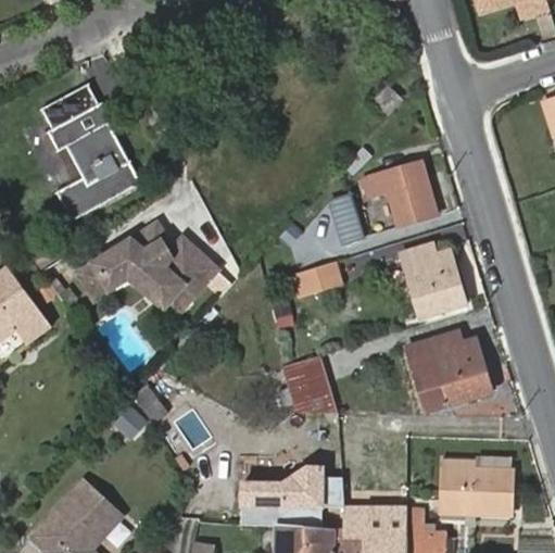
[(527,0),(530,9),(547,3),(546,0),(478,0),(481,8),(508,0),(527,0)]
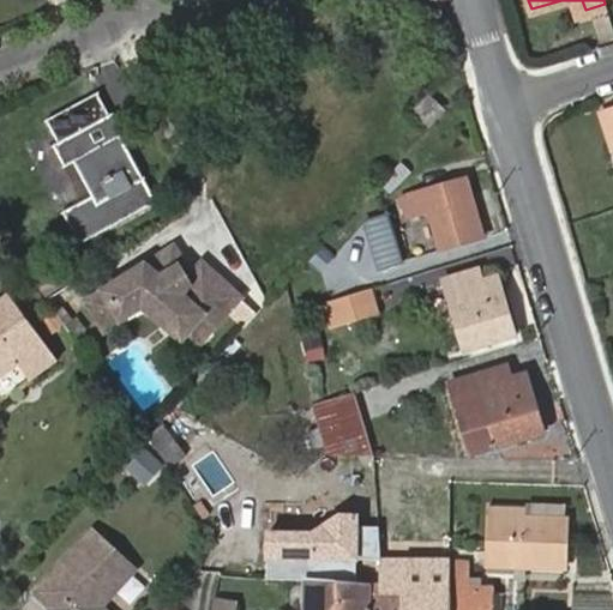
[(574,12),(586,10),(582,0),(571,0),(574,12)]
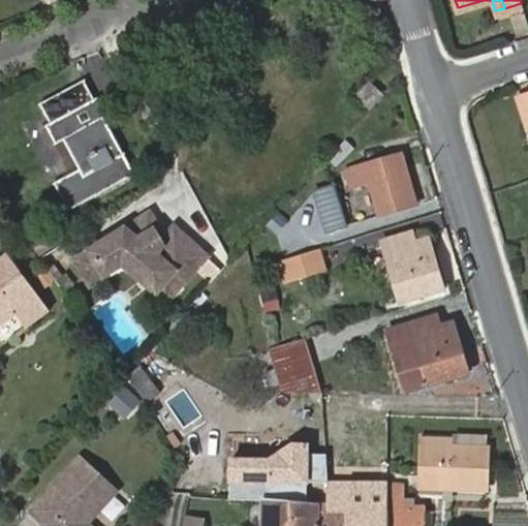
[(356,94),(370,106),(383,92),(370,79),(356,94)]
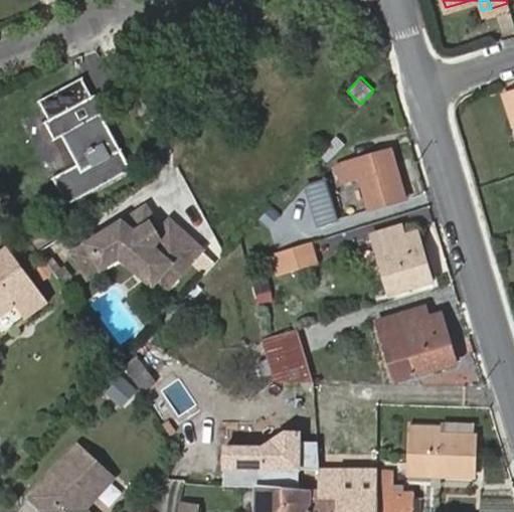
[(74,79),(33,104),(42,122),(38,125),(48,143),(56,138),(72,166),(47,180),(62,206),(126,171),(96,116),(98,115),(88,98),(86,99),(74,79)]
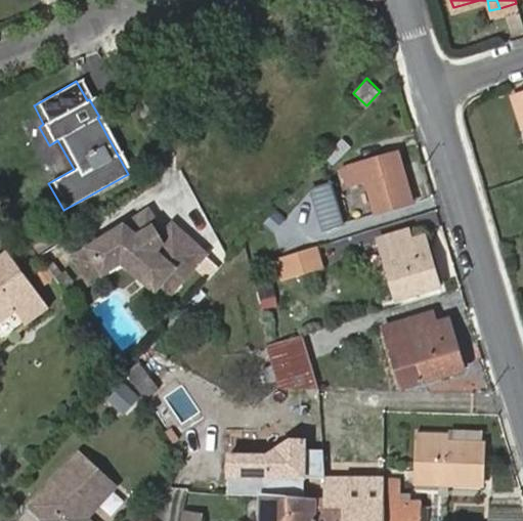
[(377,210),(411,200),(397,152),(344,168),(349,182),(367,177),(377,210)]
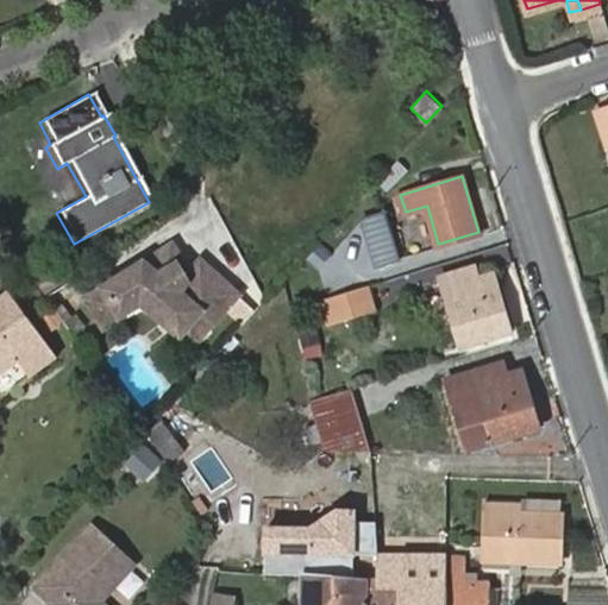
[(607,184),(595,188),(601,206),(607,202),(607,184)]
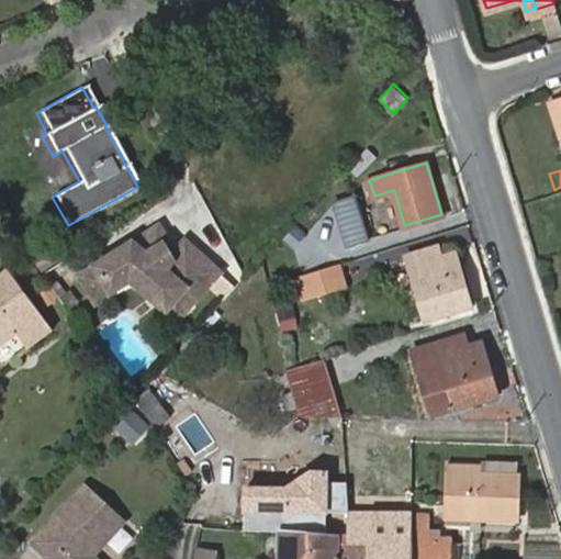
[(368,236),(356,198),(337,203),(348,243),(368,236)]
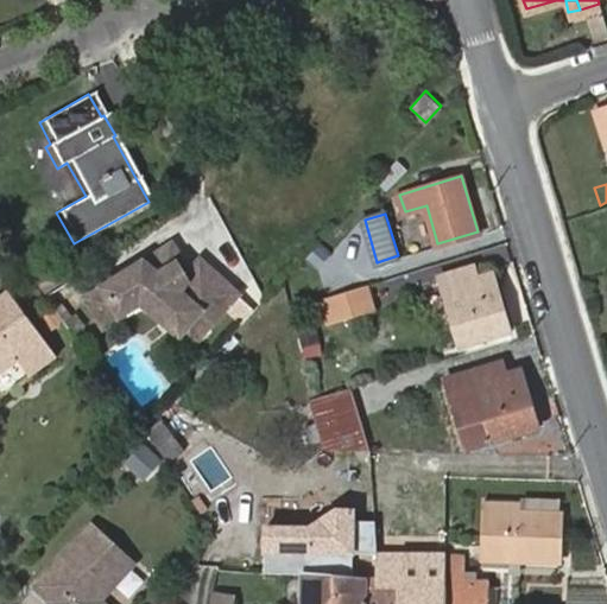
[(164,248),(80,303),(97,330),(134,305),(174,337),(190,320),(201,330),(231,298),(195,265),(182,277),(164,248)]
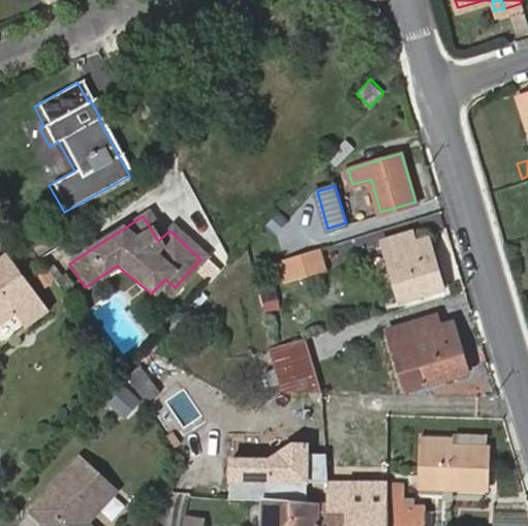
[(411,229),(383,238),(401,300),(443,287),(428,235),(414,239),(411,229)]
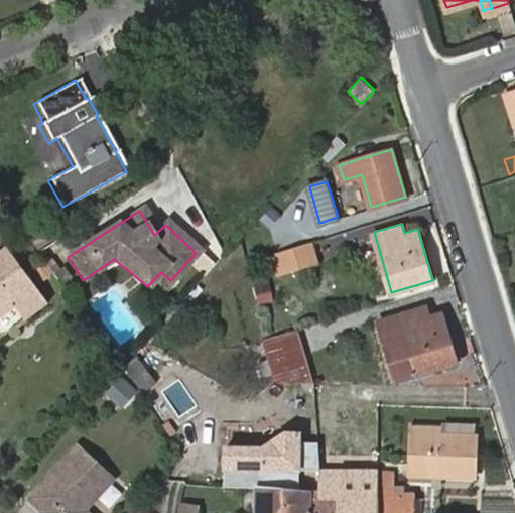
[(47,242),(38,229),(29,236),(38,248),(47,242)]
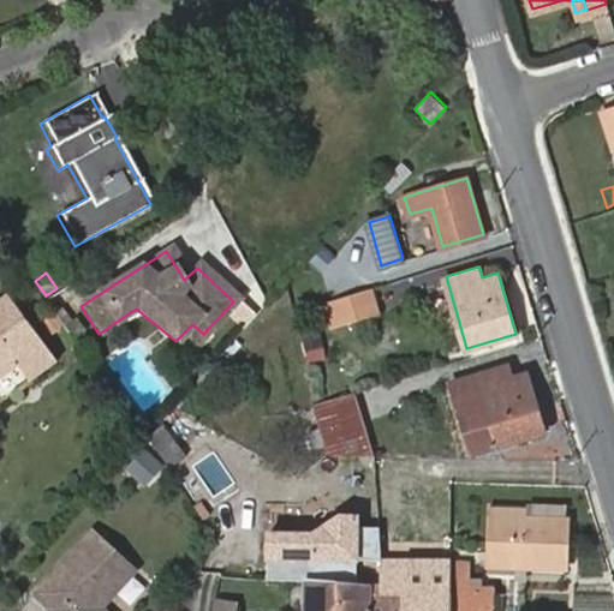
[(362,289),(333,298),(340,318),(369,310),(362,289)]
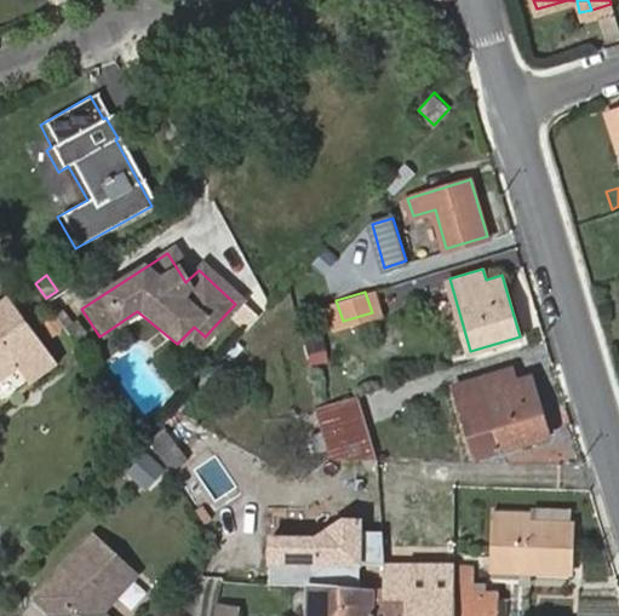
[(0,376),(18,364),(32,381),(58,361),(9,293),(0,298),(0,376)]
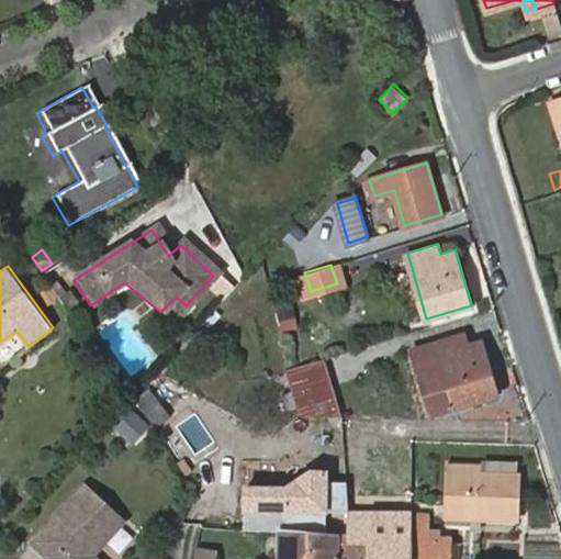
[(68,308),(78,301),(71,292),(63,299),(68,308)]
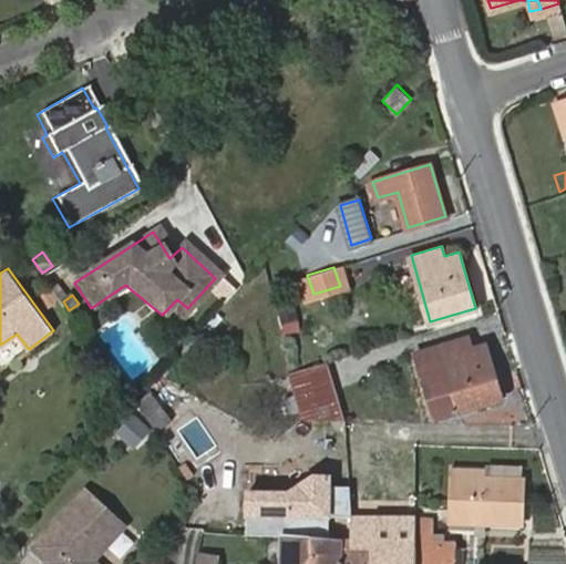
[(297,298),(280,301),(286,327),(302,324),(297,298)]
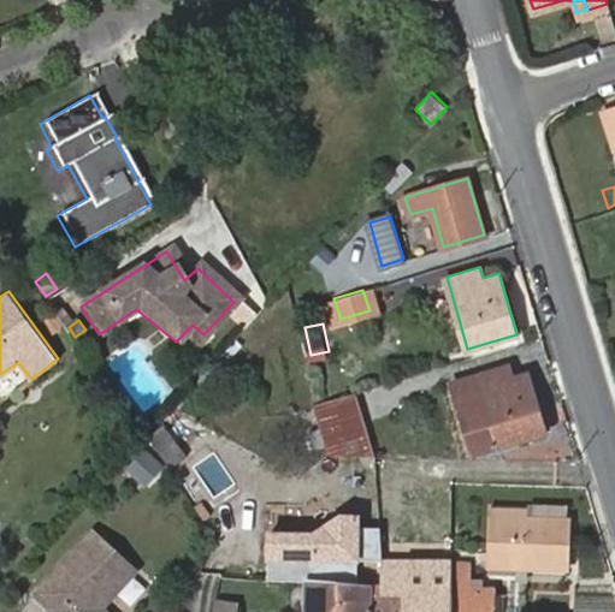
[(193,325),(176,342),(188,352),(203,334),(193,325)]
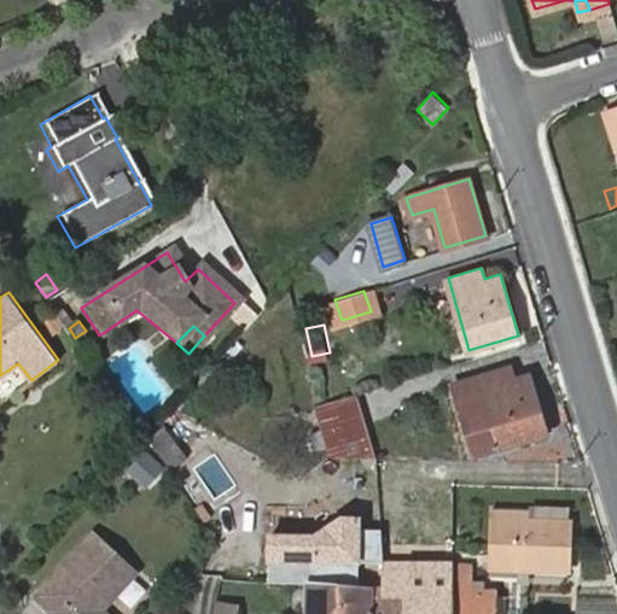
[(488,413),(500,448),(547,432),(530,374),(514,378),(510,364),(457,382),(467,419),(488,413)]
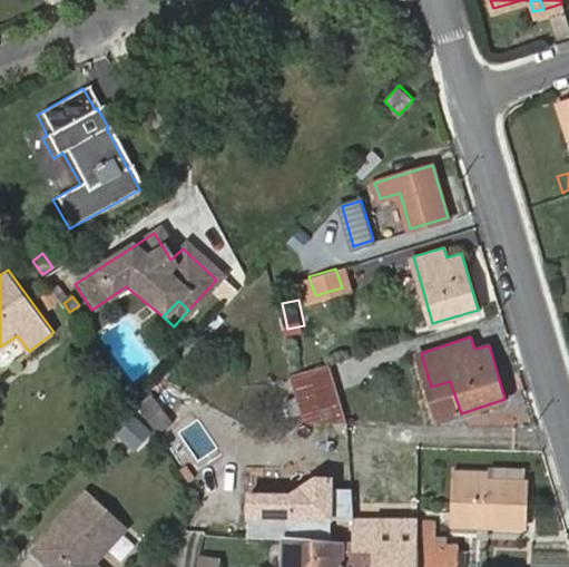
[(295,375),(306,422),(353,422),(346,381),(330,387),(324,368),(295,375)]
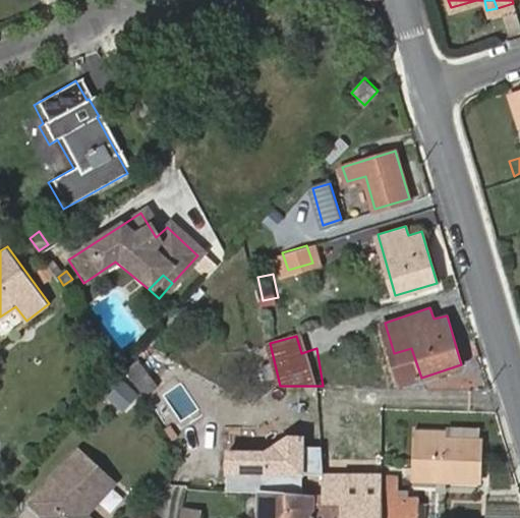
[(403,384),(421,378),(411,348),(394,353),(403,384)]
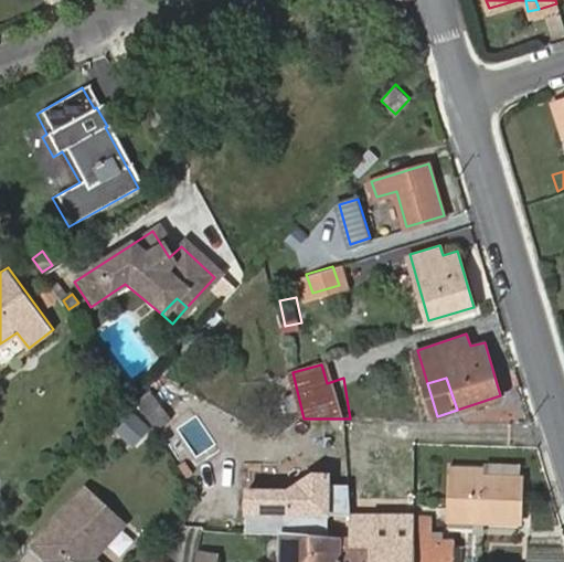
[(155,382),(139,399),(152,411),(168,395),(155,382)]
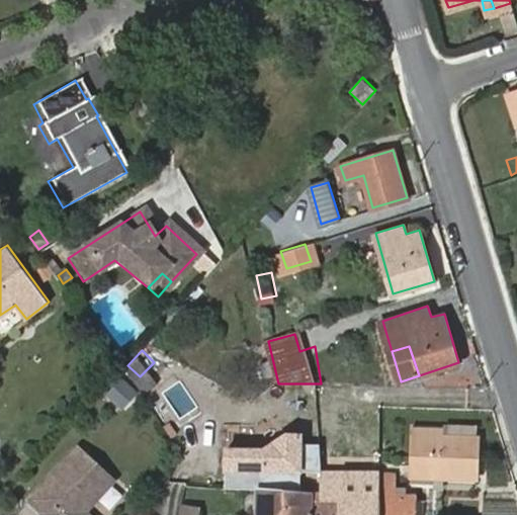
[(122,406),(140,391),(123,372),(106,389),(122,406)]
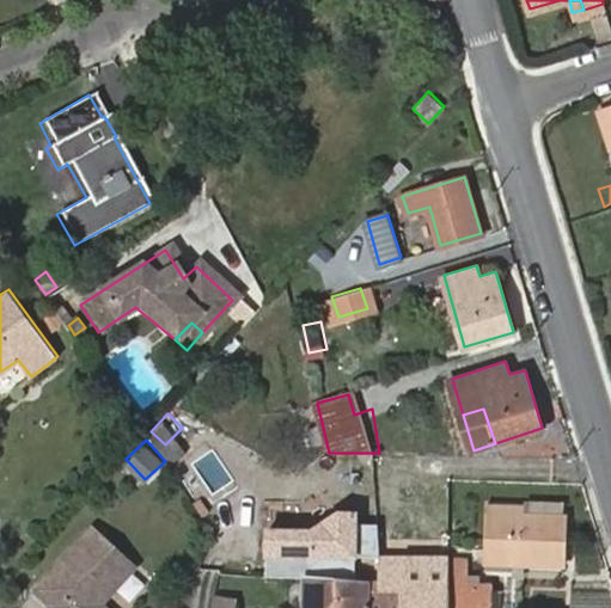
[(518,552),(515,560),(563,563),(564,514),(523,511),(523,504),(489,504),(488,552),(518,552)]
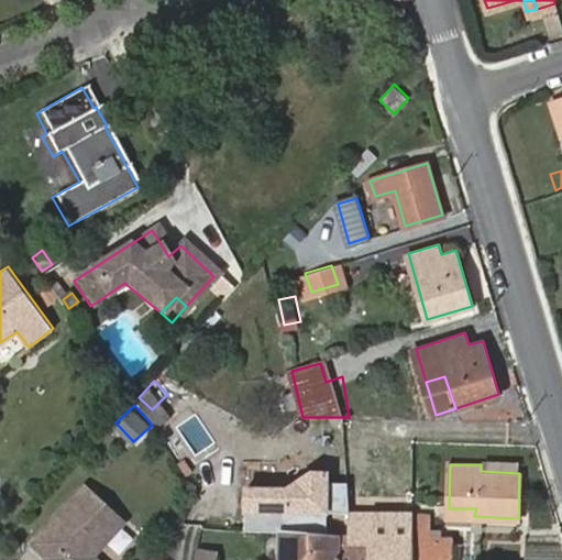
[(373,534),(372,559),(412,559),(414,512),(350,511),(348,481),(329,476),(327,469),(315,470),(286,485),(246,486),(246,508),(245,529),(282,530),(373,534)]
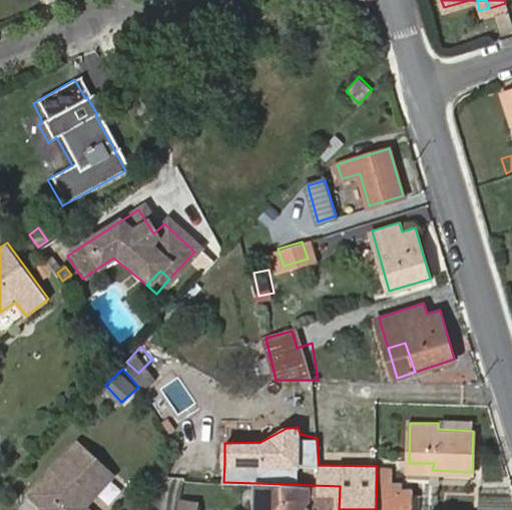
[(76,509),(81,506),(112,477),(76,441),(23,494),(35,507),(32,509),(76,509)]
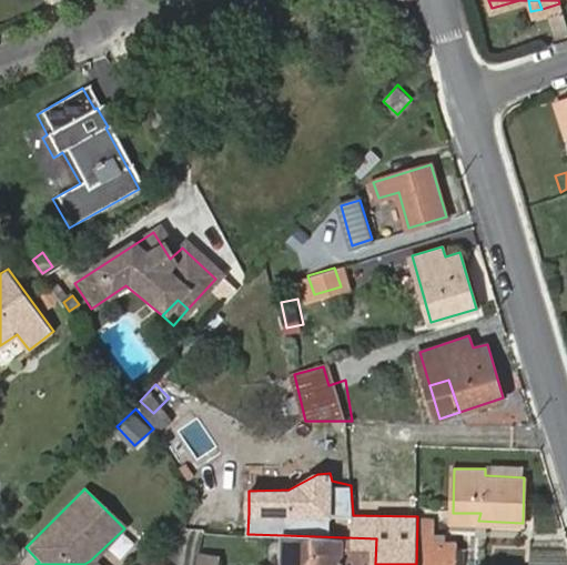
[(417,516),(416,564),(456,564),(457,540),(434,540),(434,516),(417,516)]
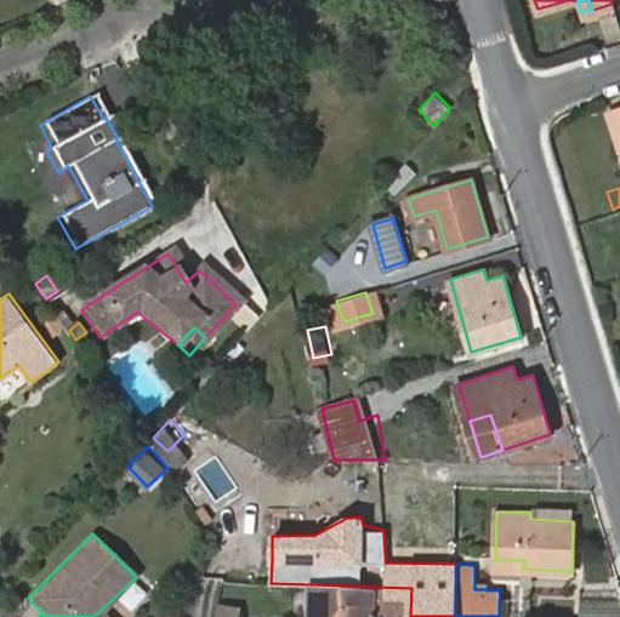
[(118,610),(131,616),(144,589),(131,583),(118,610)]
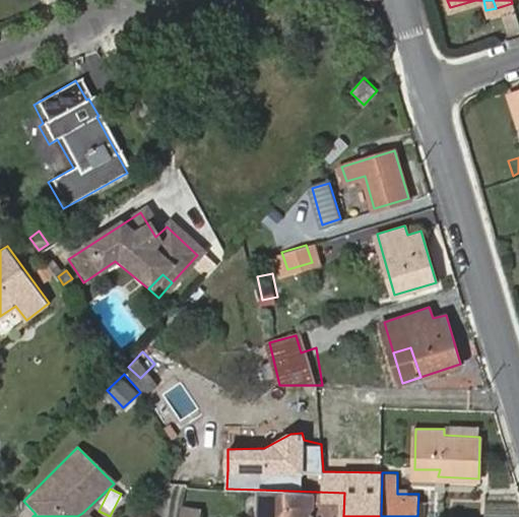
[(343,516),(344,493),(260,490),(258,490),(256,516),(343,516)]
